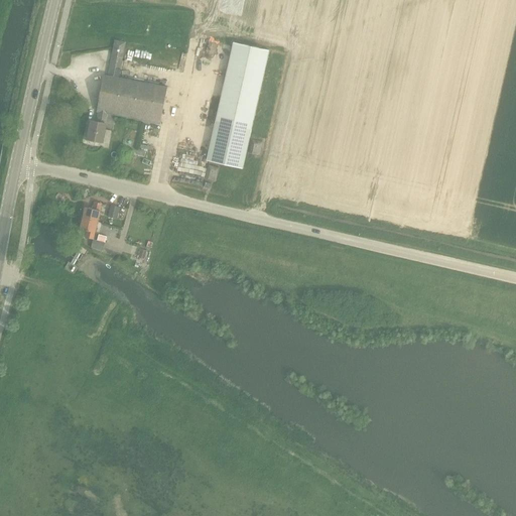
[(102,112),(100,122),(91,120),(87,139),(103,142),(106,123),(104,123),(106,113),(160,123),(167,87),(119,78),(126,42),(126,41),(115,39),(114,45),(113,49),(108,76),(104,75),(98,112),(102,112)]
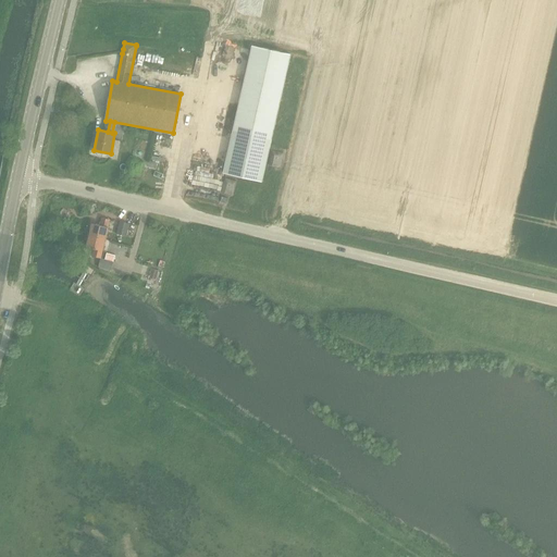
[(251,46),(223,173),(238,176),(261,182),(291,54),(251,46)]
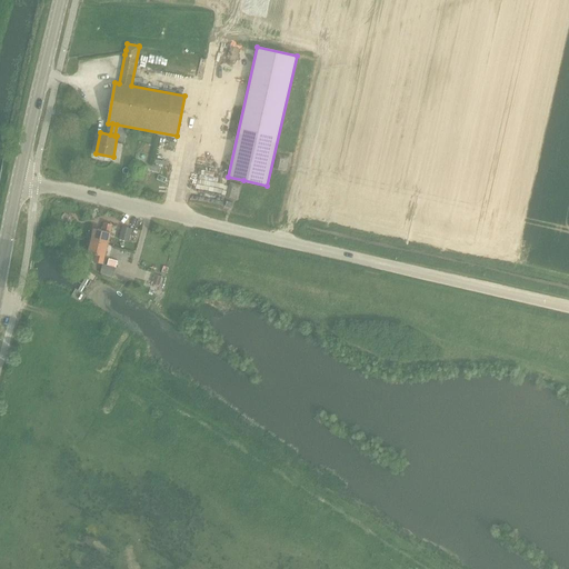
[(278,152),(275,169),(287,171),(290,155),(278,152)]
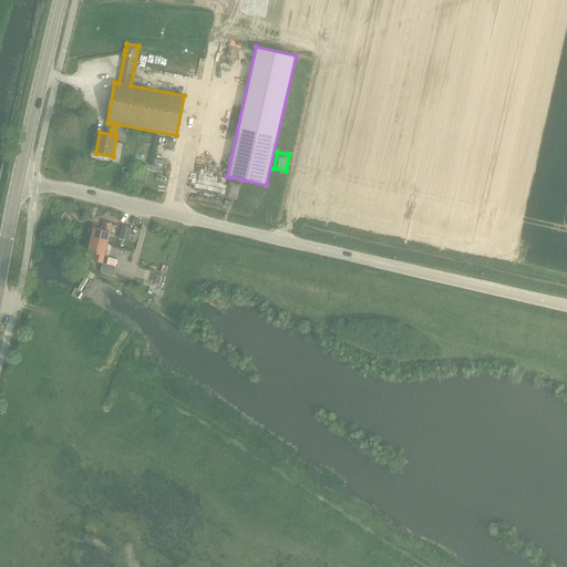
[(135,162),(131,176),(143,179),(146,164),(135,162)]
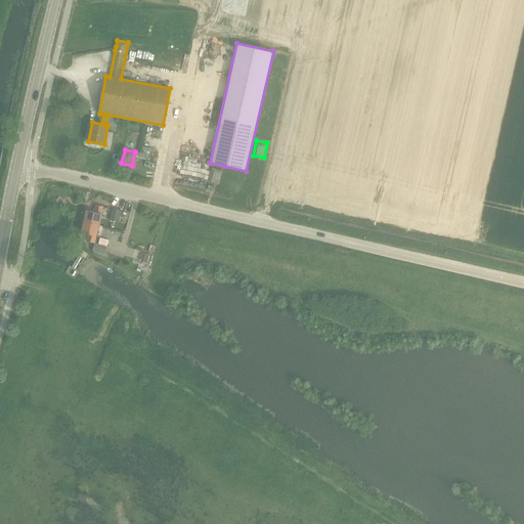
[(212,168),(208,181),(219,184),(222,171),(212,168)]
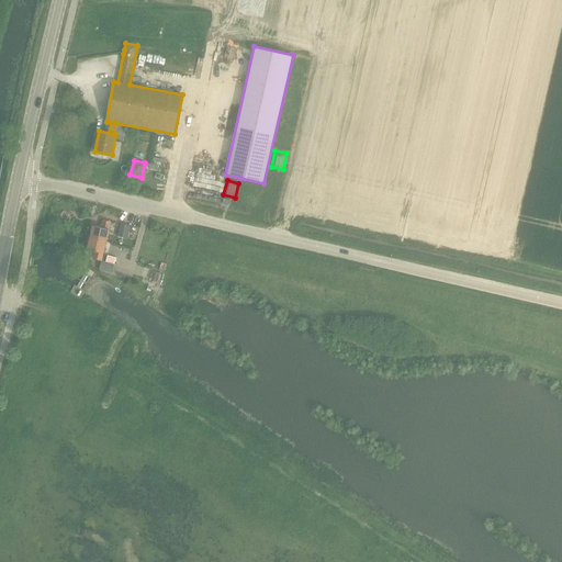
[(100,227),(93,225),(90,237),(107,242),(111,222),(102,220),(100,227)]
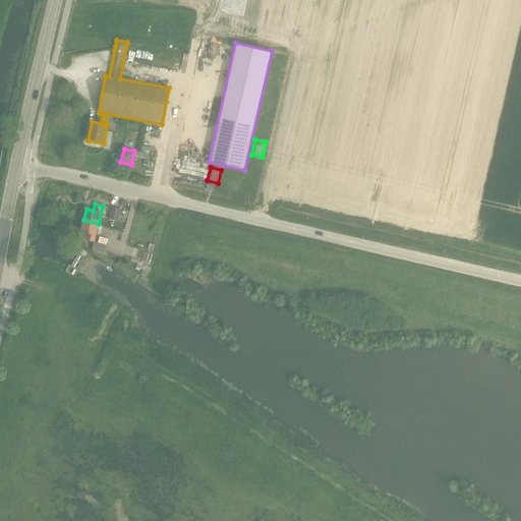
[(112,207),(109,220),(122,223),(126,211),(112,207)]
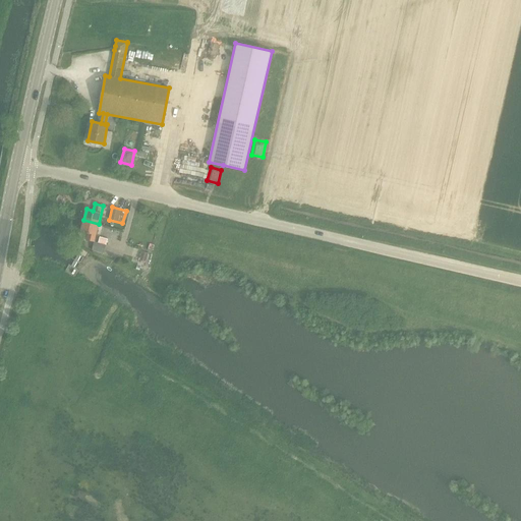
[(94,242),(99,224),(83,220),(80,231),(88,233),(85,240),(94,242)]
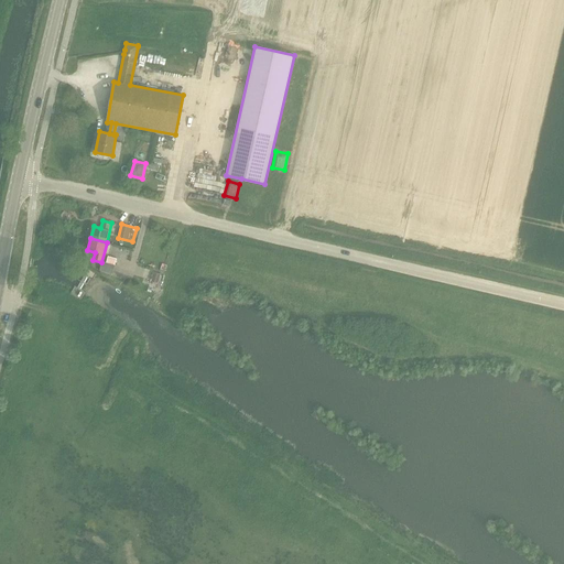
[(100,271),(112,274),(117,259),(108,257),(107,262),(102,261),(100,271)]
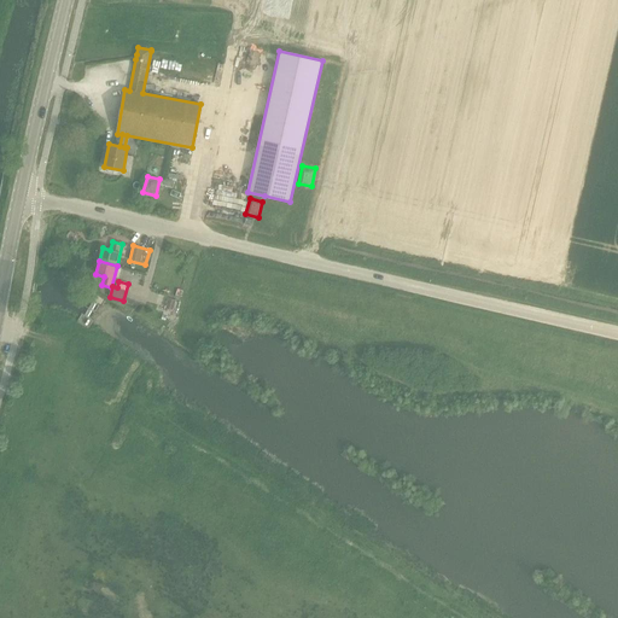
[(168,298),(167,308),(174,310),(176,301),(168,298)]
